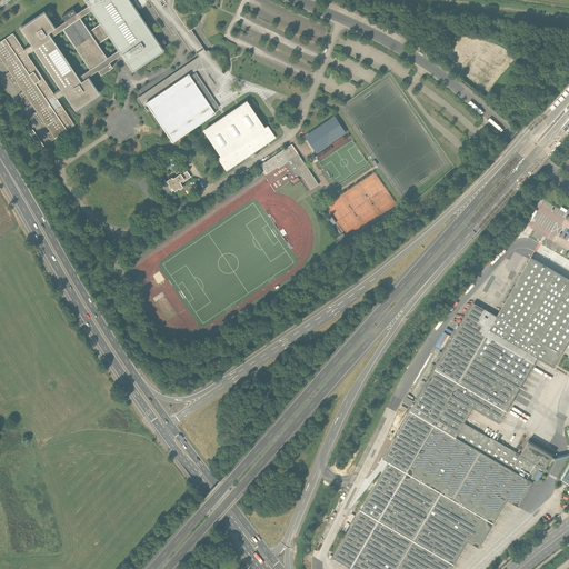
[(8,75),(16,85),(19,82),(26,91),(22,95),(30,106),(33,103),(39,111),(36,113),(43,126),(47,123),(52,131),(49,135),(53,142),(76,126),(59,100),(67,95),(78,109),(101,93),(90,79),(126,56),(136,71),(165,49),(136,6),(131,0),(88,0),(91,6),(58,29),(47,12),(25,27),(35,45),(26,50),(16,33),(0,43),(0,60),(2,65),(7,63),(11,71),(8,75)]
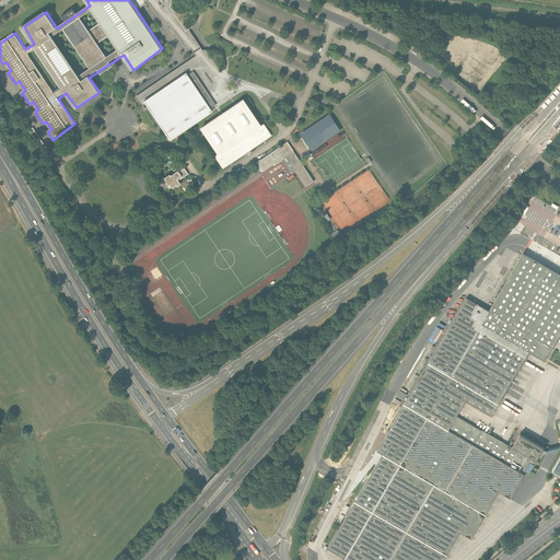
[(105,74),(116,67),(113,62),(102,70),(105,74)]
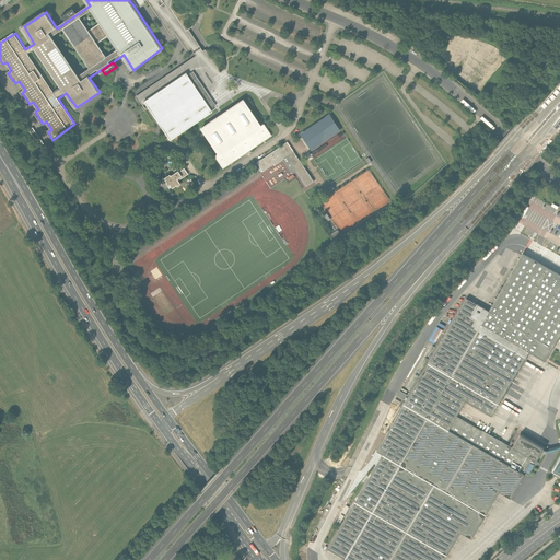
[(210,109),(216,105),(211,98),(193,71),(187,76),(185,72),(143,101),(170,140),(211,112),(210,109)]
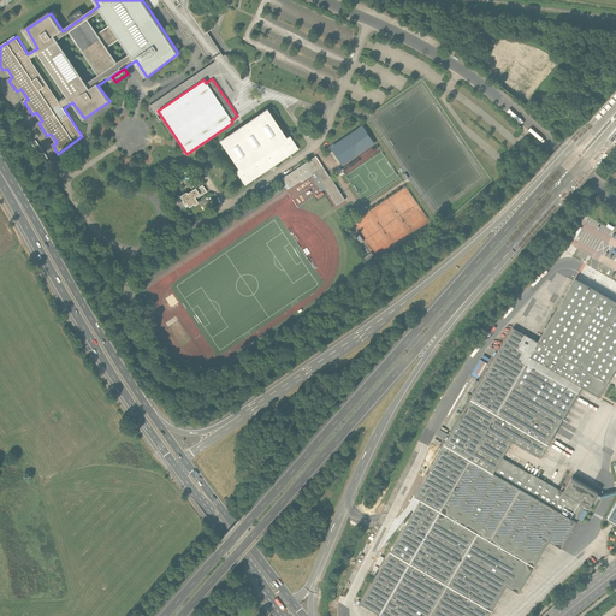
[(266,108),(220,140),(240,169),(237,170),(247,183),(300,147),(290,132),(285,136),(266,108)]
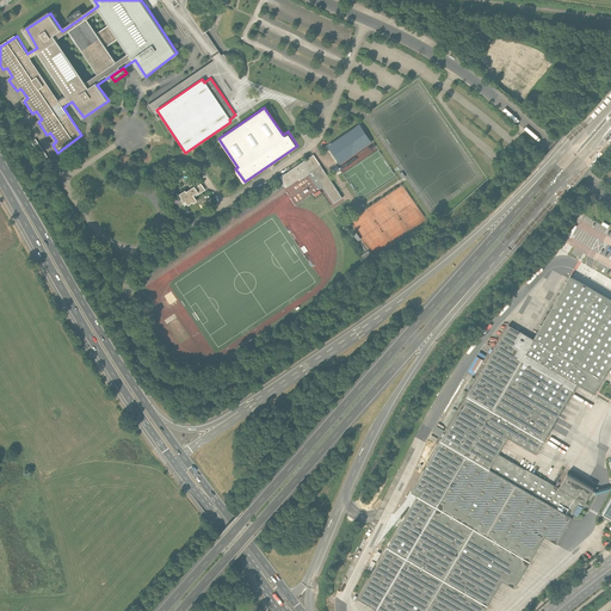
[(313,155),(281,177),(287,186),(310,170),(319,164),(313,155)]
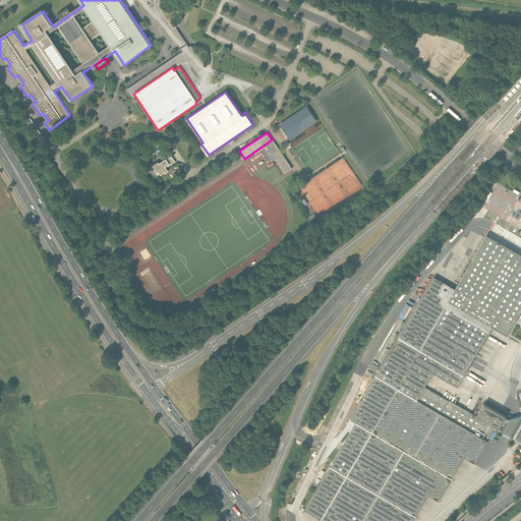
[(292,169),(272,139),(265,145),(285,174),(292,169)]
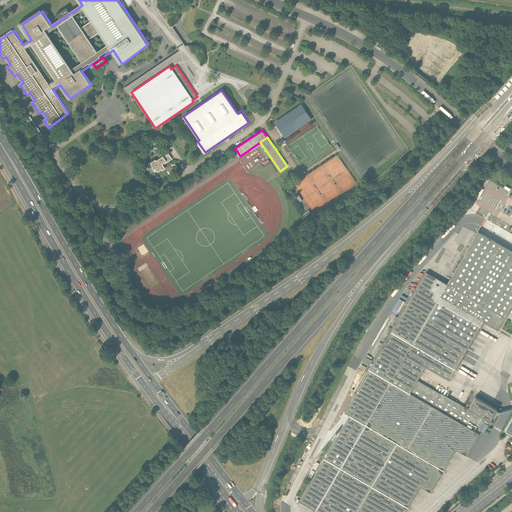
[(173,160),(169,154),(157,162),(156,161),(151,164),(155,171),(157,170),(159,174),(166,169),(164,166),(173,160)]
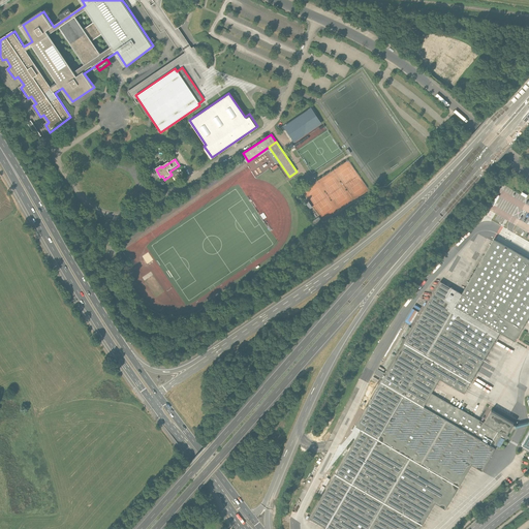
[(362,429),(309,519),(327,528),(418,528),(435,502),(445,508),(447,504),(471,464),(481,470),(495,447),(497,445),(500,447),(505,440),(501,437),(501,436),(505,438),(506,436),(509,431),(514,425),(514,424),(491,410),(485,423),(483,422),(433,393),(440,380),(465,395),(500,333),(515,342),(516,340),(528,317),(528,258),(494,239),(462,293),(440,281),(356,426),(362,429)]
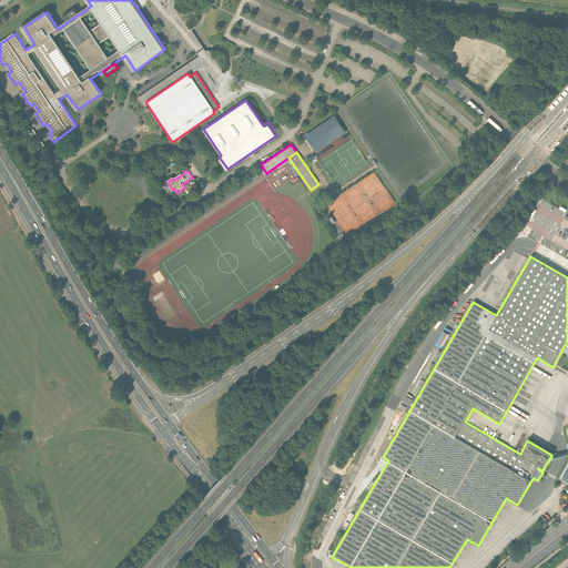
[(563,457),(567,455),(567,452),(563,454),(556,456),(553,456),(551,456),(547,463),(549,464),(551,460),(556,459),(563,457)]
